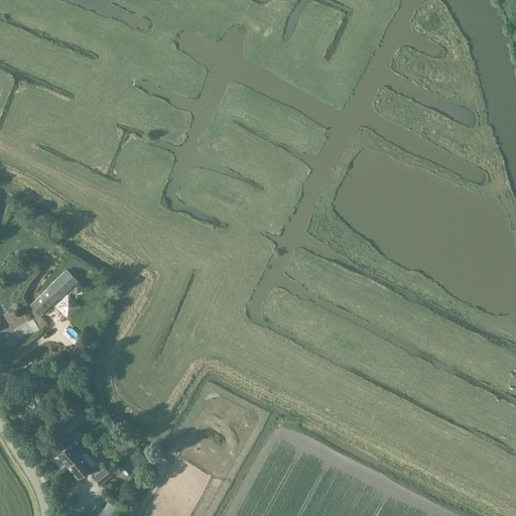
[(38,315),(77,281),(66,270),(29,305),(38,315)]
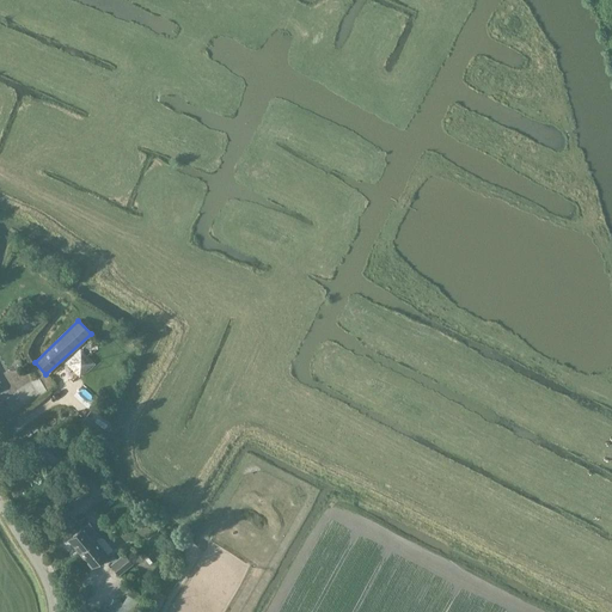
[(65,362),(79,377),(95,362),(80,348),(65,362)]
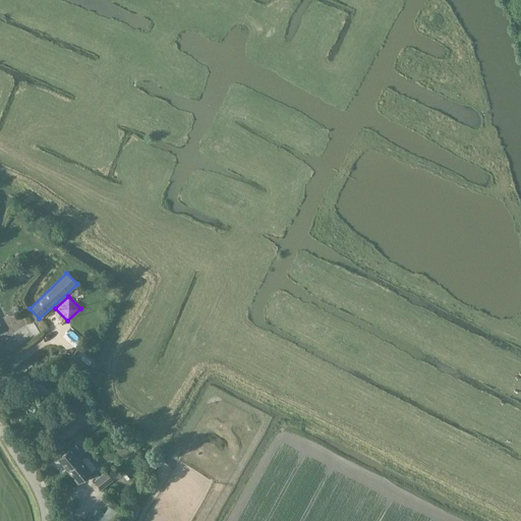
[(40,378),(34,383),(38,387),(43,382),(40,378)]
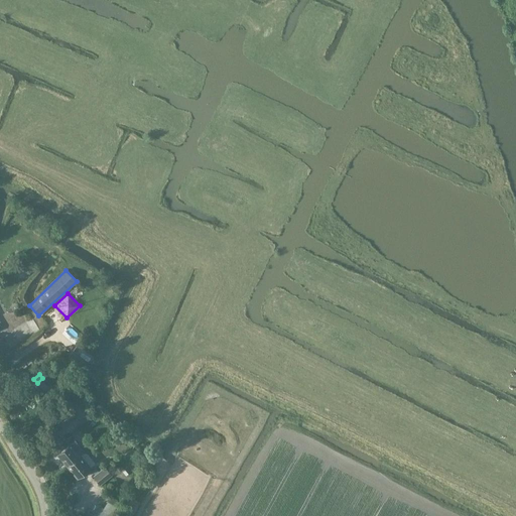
[(36,388),(31,381),(20,390),(26,397),(36,388)]
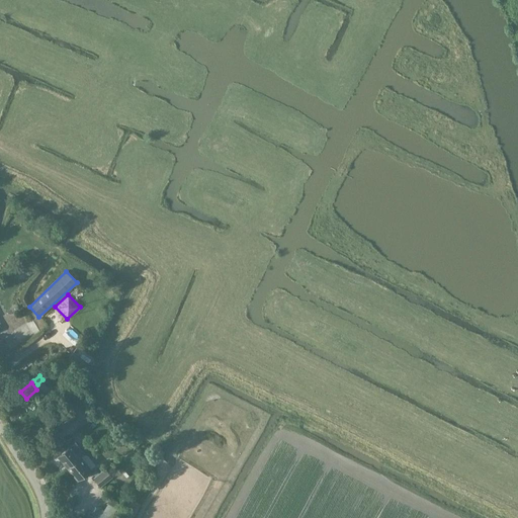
[(72,384),(61,394),(66,401),(78,392),(72,384)]
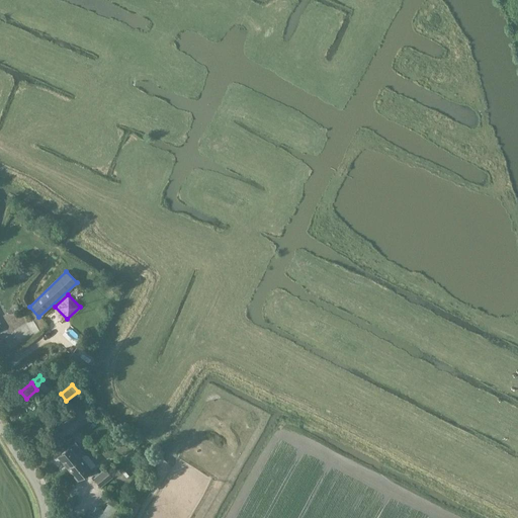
[(55,419),(63,429),(76,419),(69,409),(55,419)]
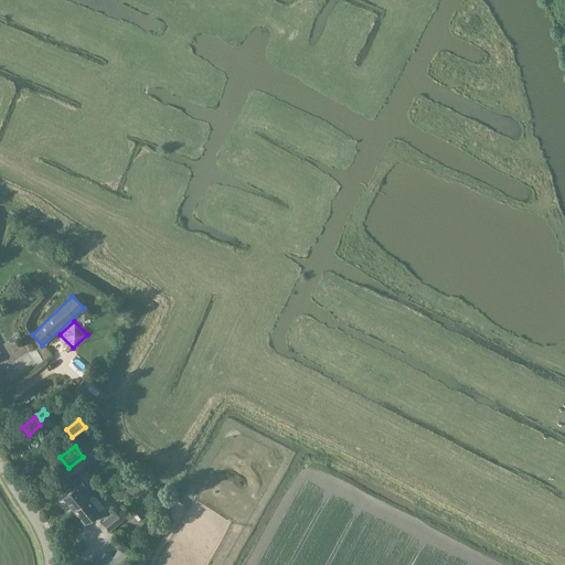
[(82,482),(62,498),(73,511),(88,499),(92,496),(82,482)]
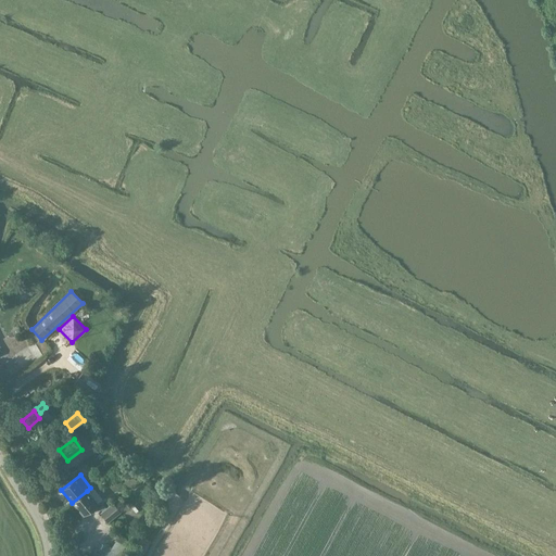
[(81,516),(97,503),(87,491),(72,503),(81,516)]
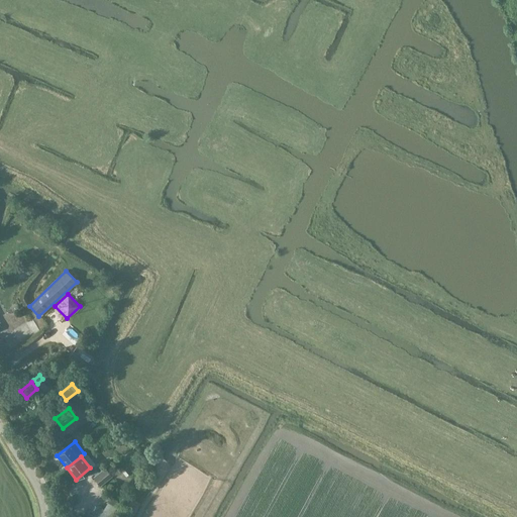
[(111,477),(105,469),(104,468),(98,473),(95,469),(91,472),(94,477),(93,477),(100,486),(111,477)]
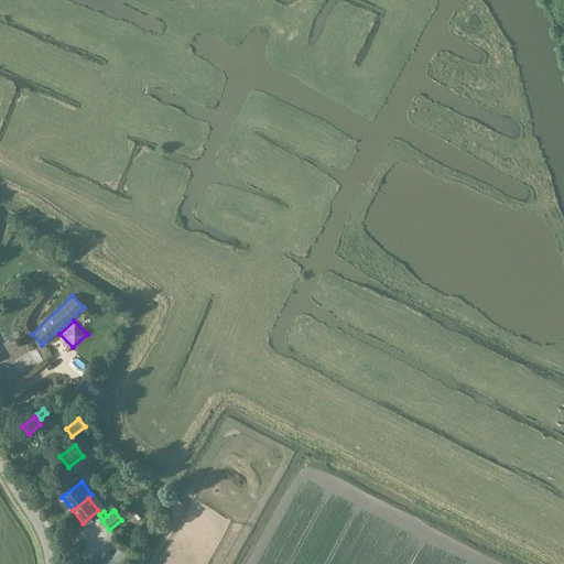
[(105,563),(117,563),(127,553),(119,546),(105,563)]
